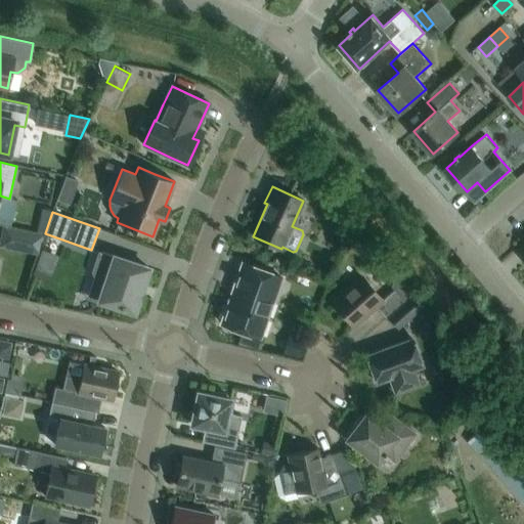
[(148,267),(101,252),(96,269),(99,274),(106,277),(98,300),(133,312),(148,267)]
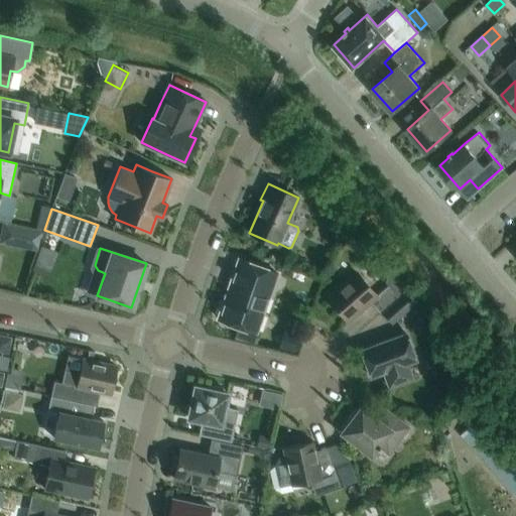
[(226,297),(225,299),(220,300),(216,312),(219,315),(218,318),(223,320),(223,323),(231,326),(234,324),(255,332),(275,272),(243,260),(229,298),(226,297)]
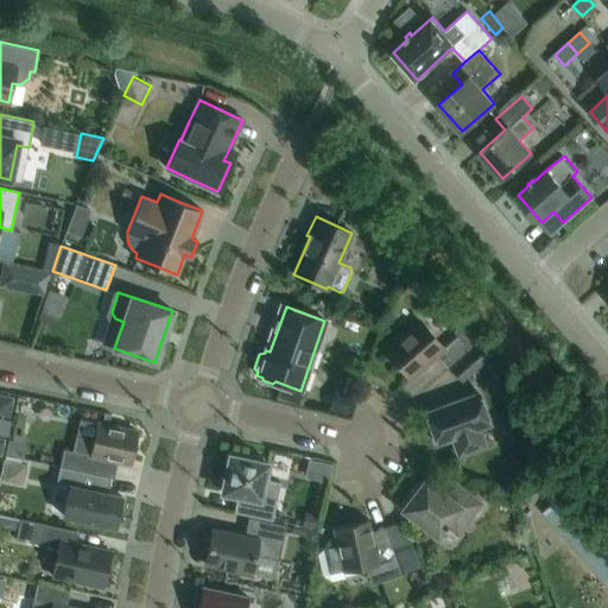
[(450,367),(469,350),(456,336),(443,348),(419,321),(385,350),(410,378),(436,355),(448,369),(450,367)]
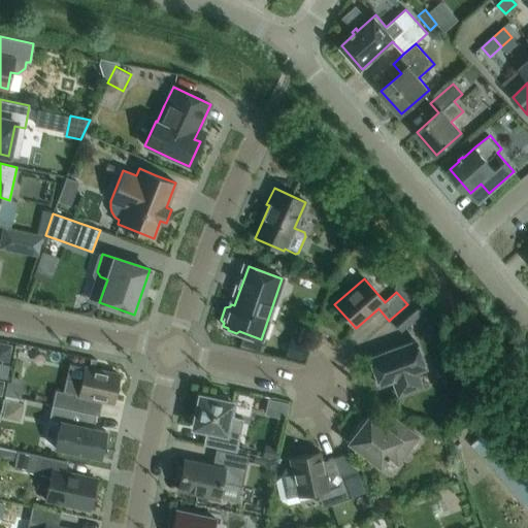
[(416,297),(407,304),(391,319),(401,330),(426,308),(416,297)]
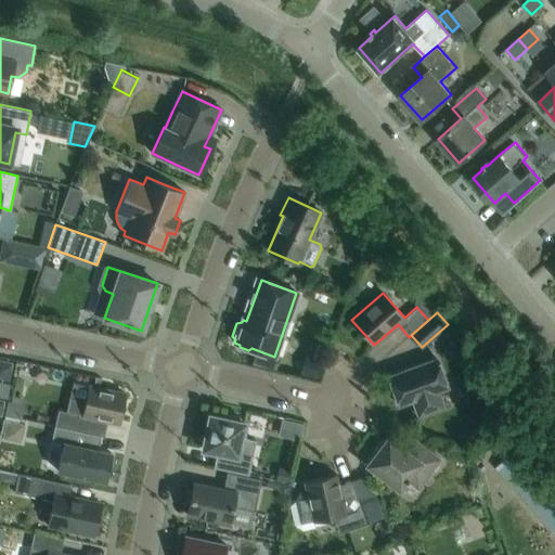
[(436,359),(408,369),(387,376),(398,404),(412,399),(417,415),(442,407),(436,390),(447,387),(436,359)]
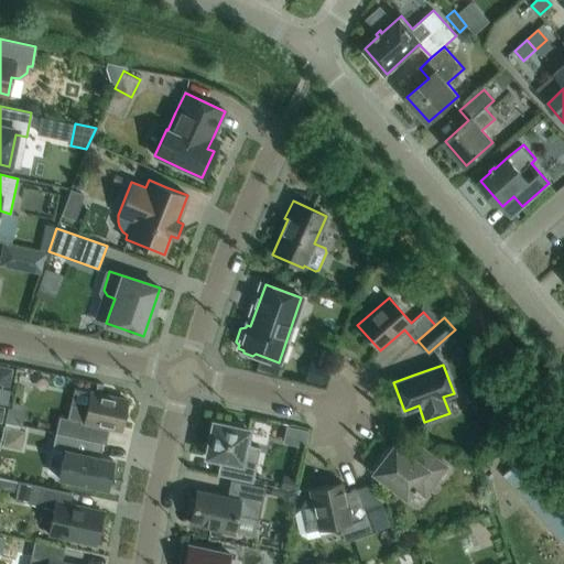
[(0,368),(0,388),(10,390),(14,371),(0,368)]
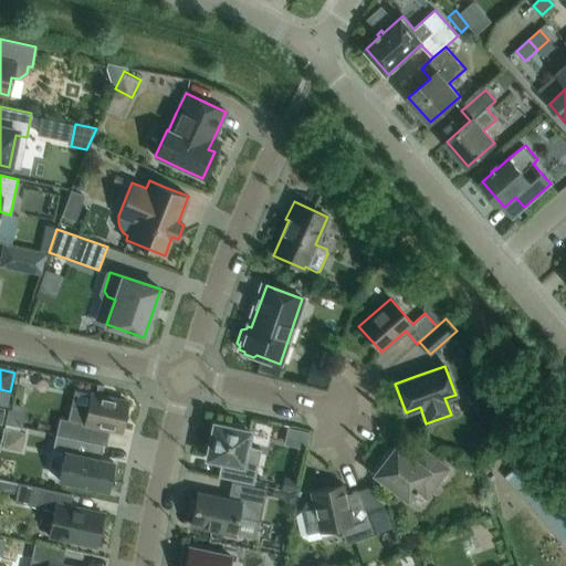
[(55,435),(98,443),(102,428),(121,431),(127,401),(91,394),(87,409),(71,405),(67,420),(59,418),(55,435)]
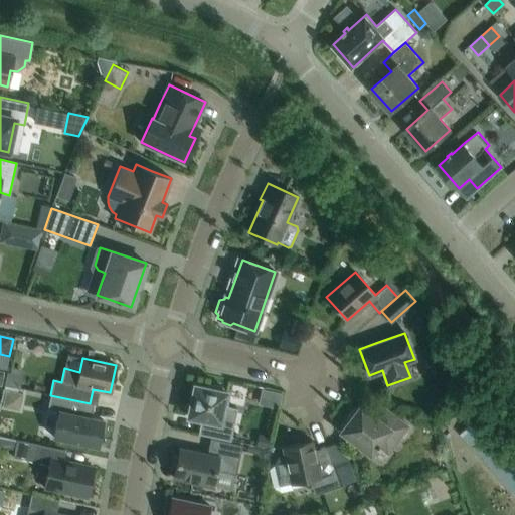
[(8,366),(4,384),(14,387),(18,368),(8,366)]
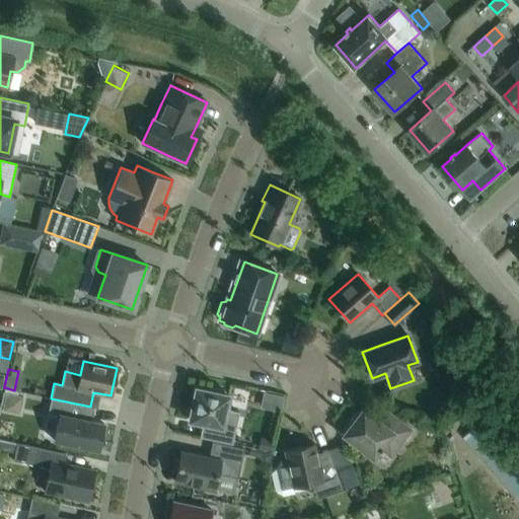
[(196,388),(189,420),(203,423),(200,437),(231,443),(238,412),(225,409),(228,395),(225,394),(224,389),(215,387),(212,391),(196,388)]
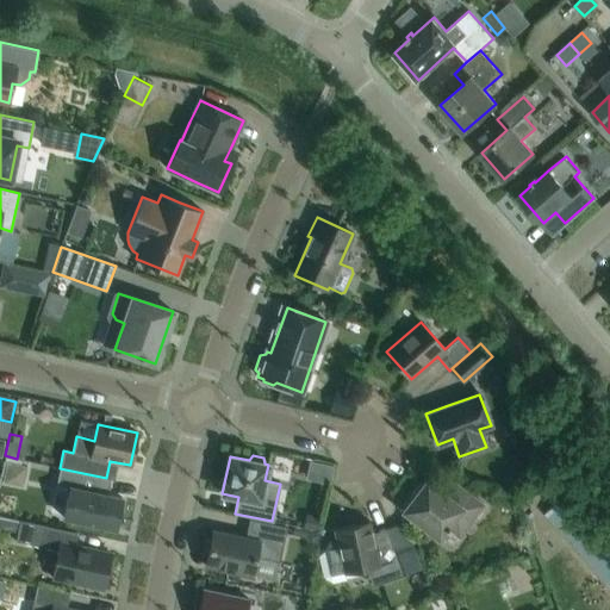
[(5,456),(1,477),(4,477),(2,483),(23,487),(27,466),(20,465),(22,460),(5,456)]
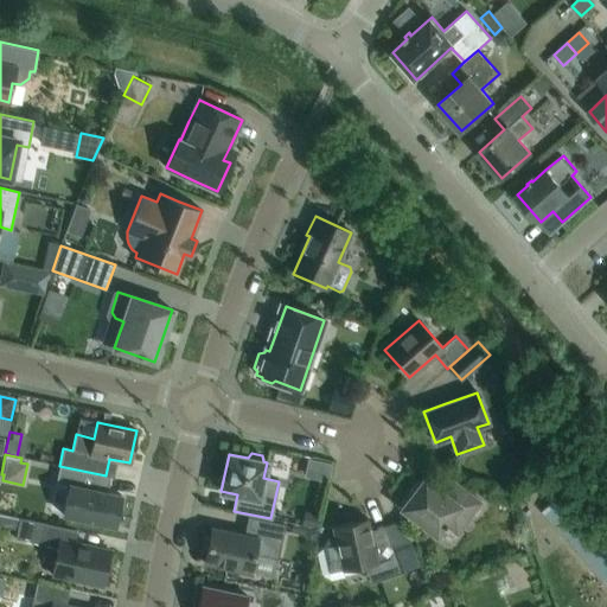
[(106,475),(59,466),(56,483),(69,486),(63,515),(114,526),(121,494),(107,492),(110,477),(106,475)]
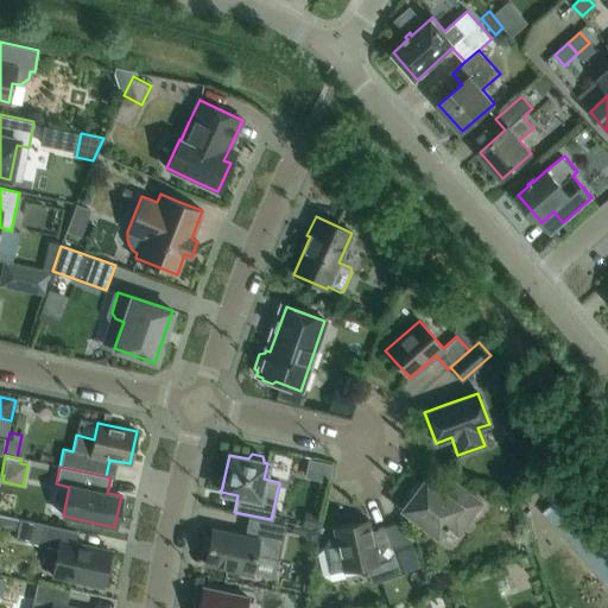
[(482,504),(472,495),(453,481),(443,493),(424,479),(422,482),(418,480),(409,493),(411,495),(401,508),(437,536),(443,527),(447,529),(448,527),(457,536),(482,504)]
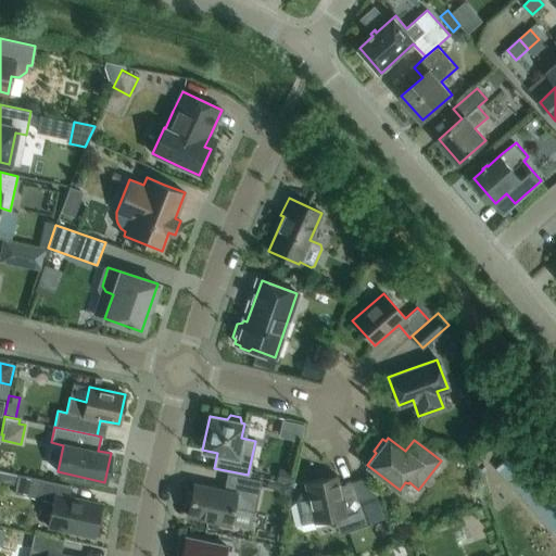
[(261,480),(249,478),(227,472),(224,490),(193,483),(192,492),(187,491),(184,505),(189,506),(187,515),(229,525),(232,507),(254,512),(261,480)]
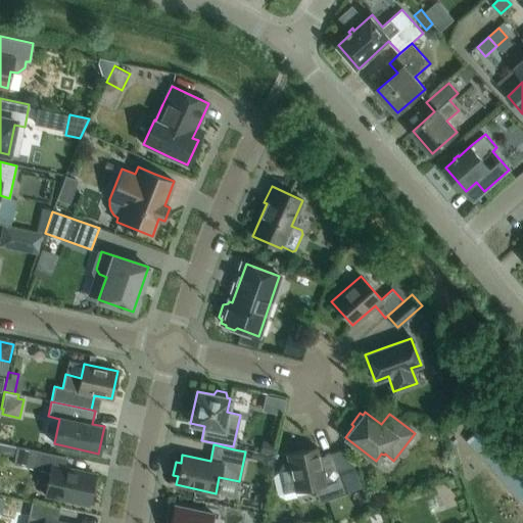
[(63,467),(65,457),(17,446),(13,464),(50,472),(45,494),(88,505),(90,496),(93,495),(95,493),(96,487),(95,484),(93,482),(95,474),(63,467)]
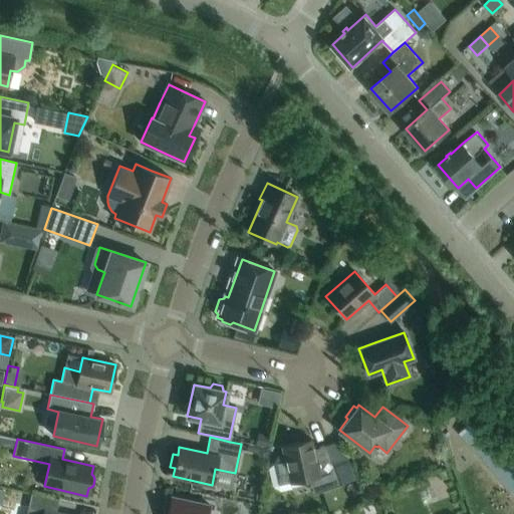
[(340,485),(332,463),(316,466),(310,440),(281,446),(283,454),(278,455),(276,458),(273,463),(278,486),(317,477),(322,491),(340,485)]
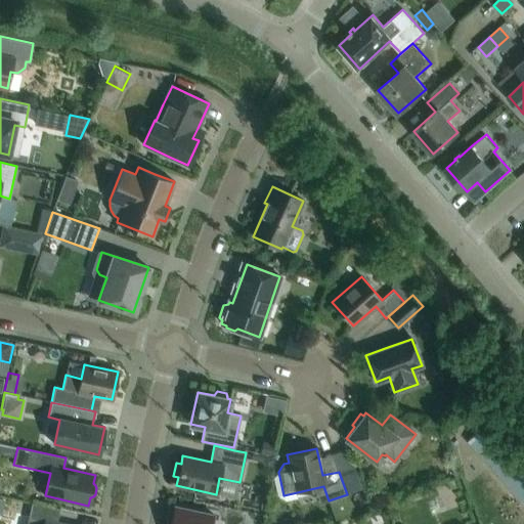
[(59,509),(40,505),(32,503),(28,518),(27,523),(63,523),(56,522),(59,509)]
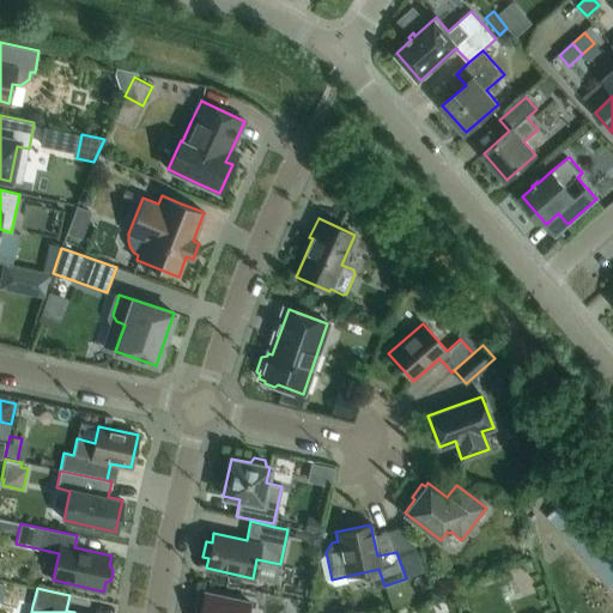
[(246,612),(249,602),(228,598),(205,592),(204,596),(199,598),(196,607),(200,611),(199,612),(246,612)]
